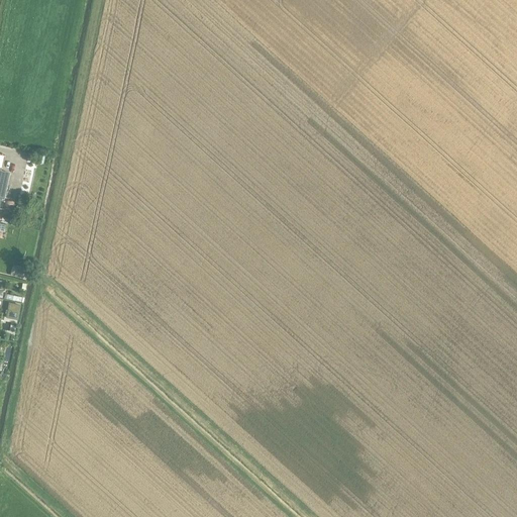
[(3,200),(6,191),(9,174),(1,172),(1,169),(0,168),(0,199),(2,200),(3,200)]
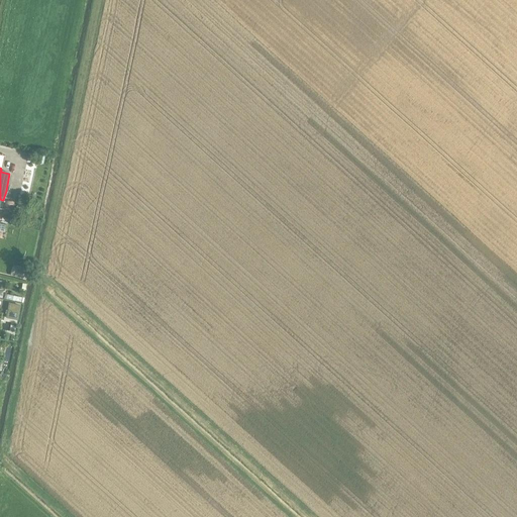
[(13,212),(14,200),(5,200),(4,211),(13,212)]
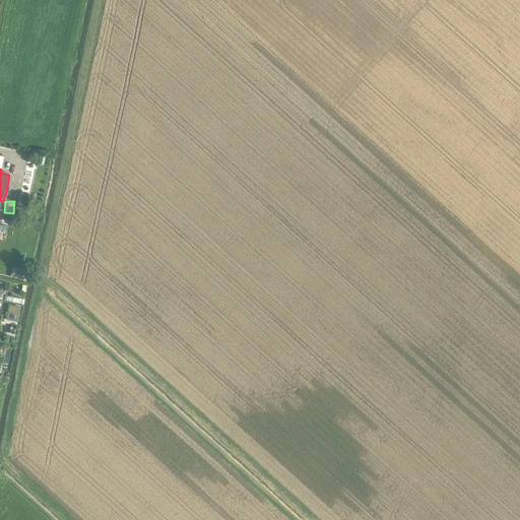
[(13,267),(11,275),(23,278),(25,270),(13,267)]
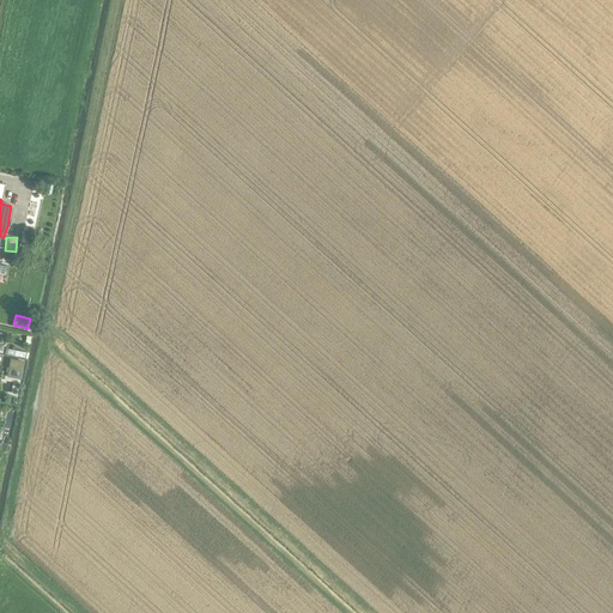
[(26,359),(28,353),(7,349),(6,354),(26,359)]
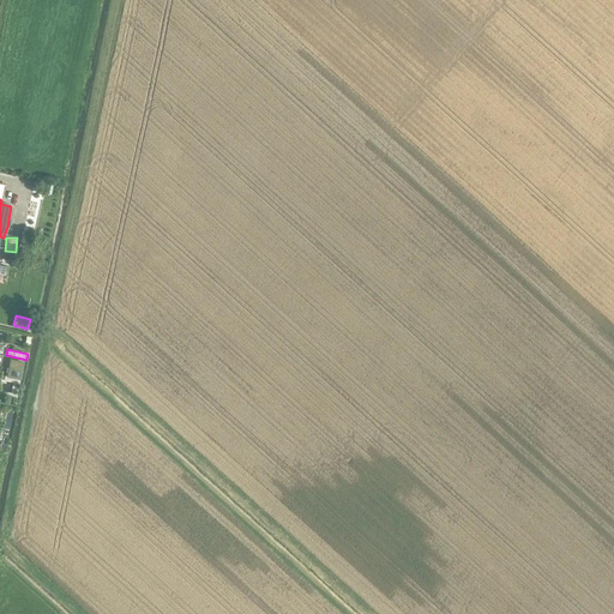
[(23,372),(25,363),(11,360),(8,369),(23,372)]
